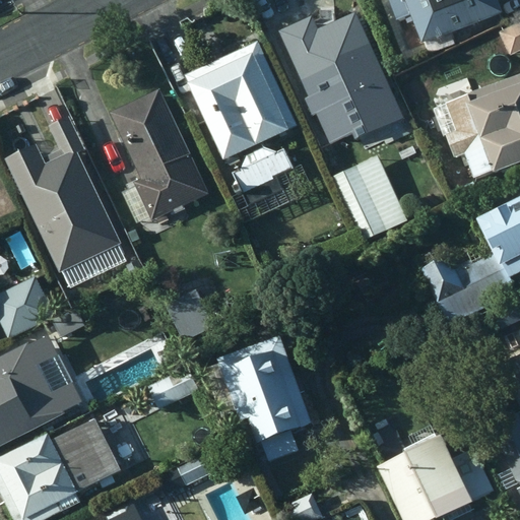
[(392,0),(399,18),(406,16),(409,21),(416,19),(430,54),(459,43),(454,30),(504,11),(499,0),(392,0)]
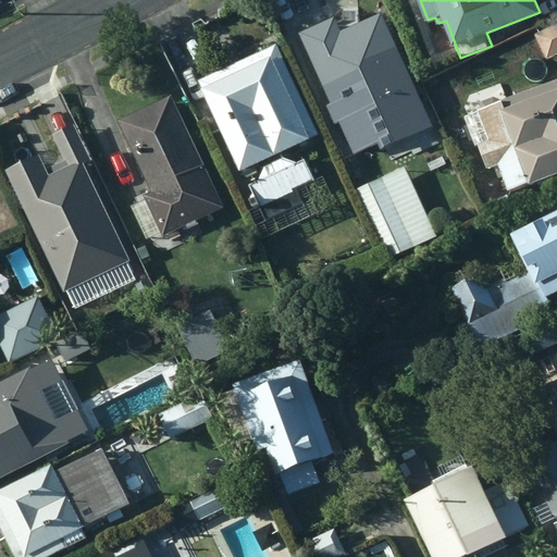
[(336,14),(299,32),(342,125),(376,110),(383,125),(406,114),(399,99),(419,90),(383,10),(342,28),(336,14)]
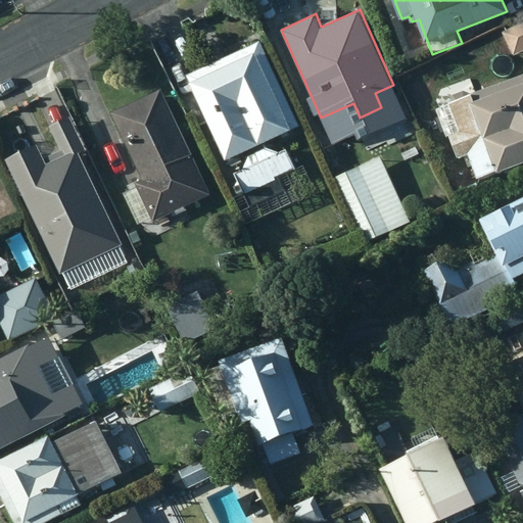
[(522,21),(504,30),(513,55),(522,51),(522,21)]
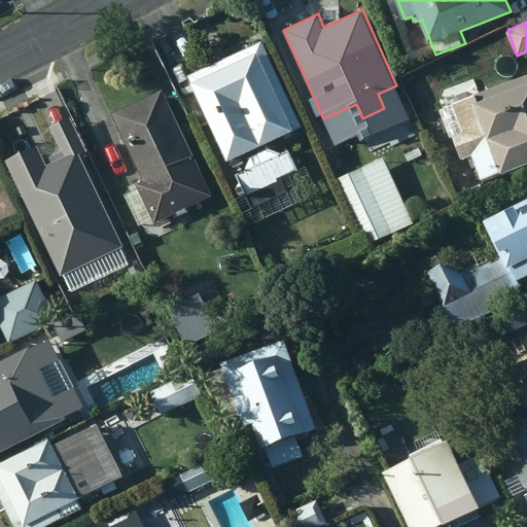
[(264,41),(190,74),(229,161),(247,151),(250,159),(246,171),(237,175),(250,208),(288,191),(280,176),(299,169),(290,150),(281,153),(269,149),(267,143),(303,127),(264,41)]
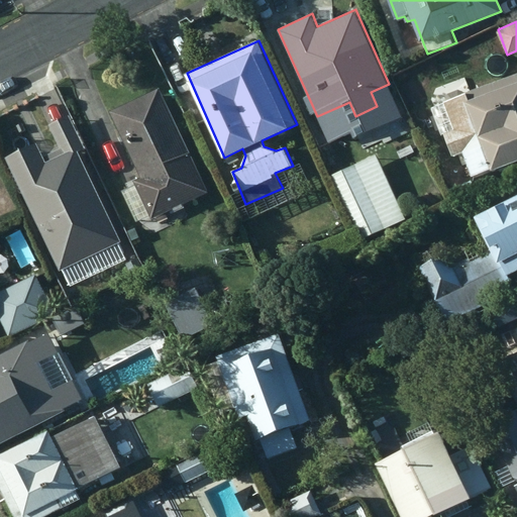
[(516,162),(516,73),(466,93),(464,90),(459,88),(447,93),(444,99),(445,102),(432,107),(442,135),(445,133),(453,157),(464,152),(474,177),(493,169),(494,171),(516,162)]
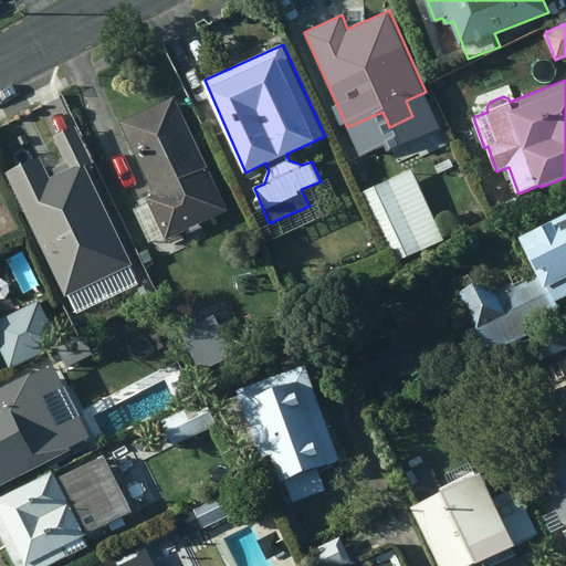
[(176,95),(123,122),(159,202),(182,194),(188,207),(220,192),(176,95)]
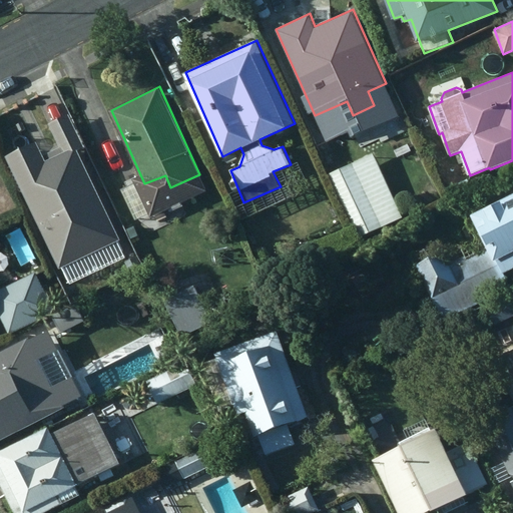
[(92,170),(61,104),(31,116),(37,127),(7,141),(41,217),(56,211),(60,219),(102,201),(89,172),(92,170)]
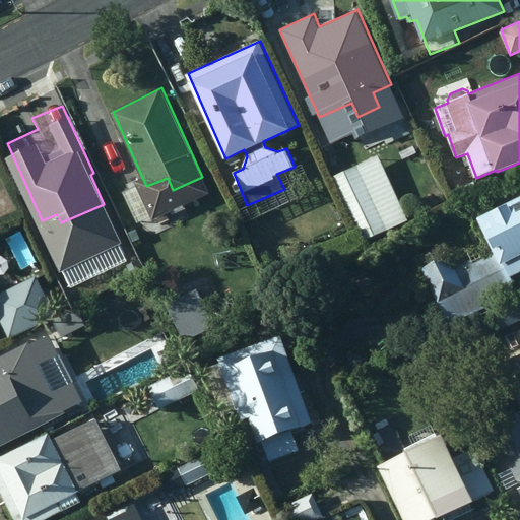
[(379,155),(333,177),(365,242),(408,220),(379,155)]
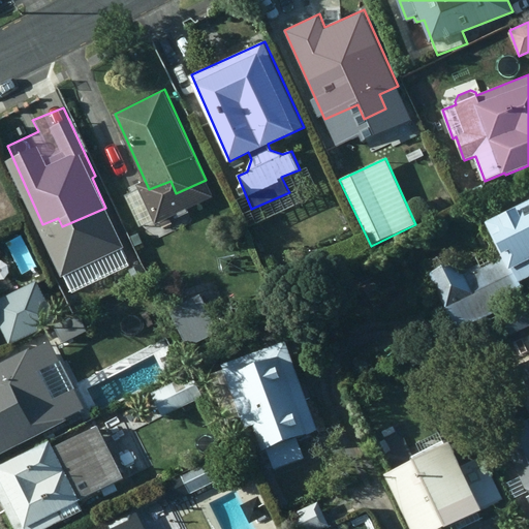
[(520,282),(528,277),(528,198),(488,219),(505,256),(483,268),(480,263),(465,271),(458,258),(430,273),(458,331),(503,308),(498,300),(523,287),(520,282)]
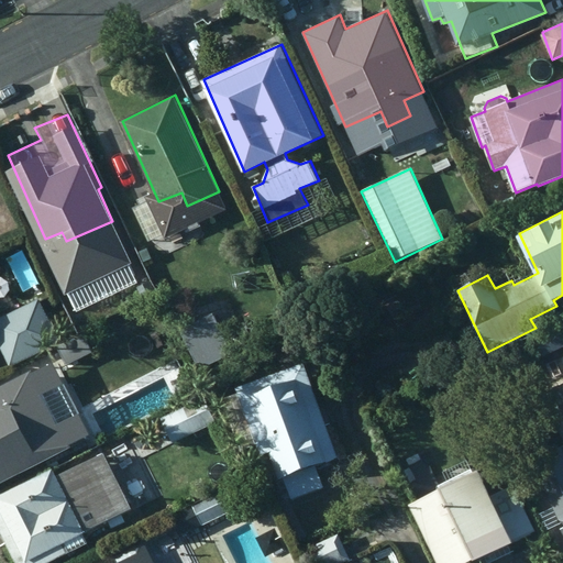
[(0,315),(0,344),(11,367),(62,342),(40,296),(0,315)]
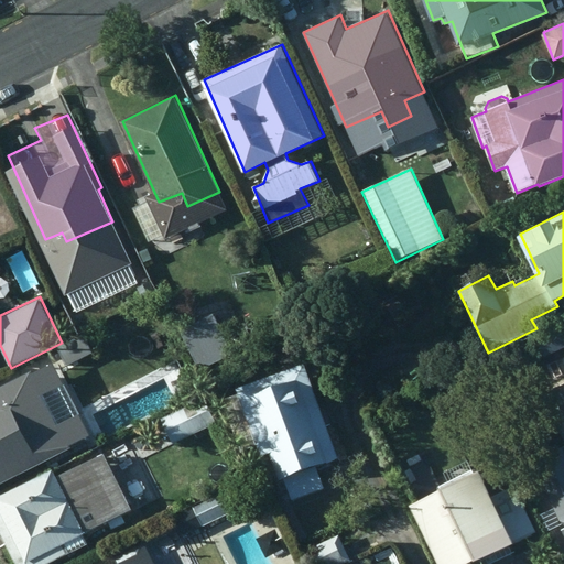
[(214,314),(182,331),(194,356),(226,340),(214,314)]
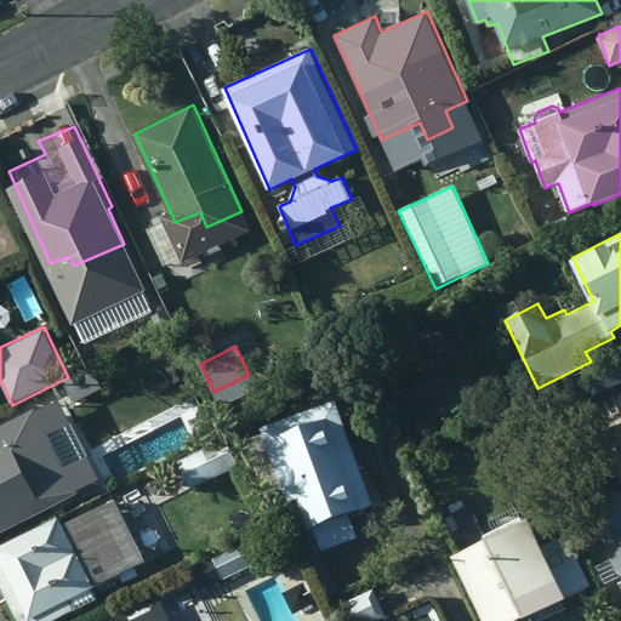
[(620,379),(615,363),(593,372),(604,399),(620,392),(620,379)]
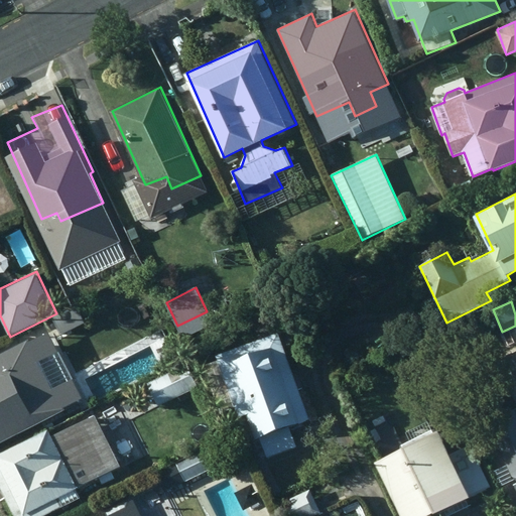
[(83,323),(75,306),(52,317),(61,334),(83,323)]
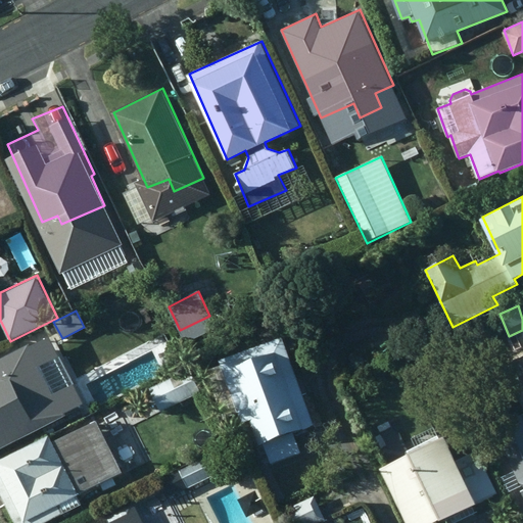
[(316,425),(283,337),(220,360),(243,423),(250,420),(259,445),(264,444),(271,464),(302,453),(295,433),(316,425)]
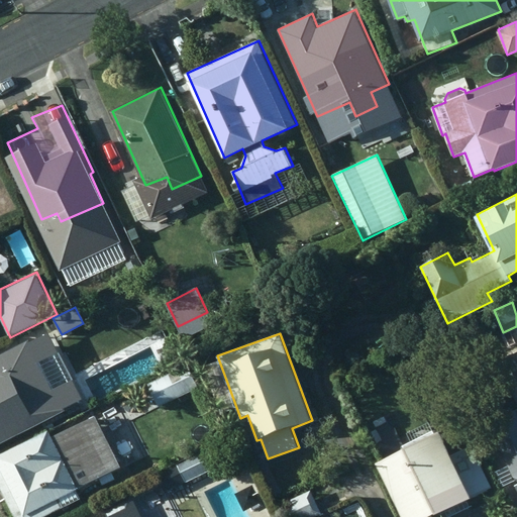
[(0,443),(58,413),(30,360),(27,362),(20,347),(0,357),(0,443)]
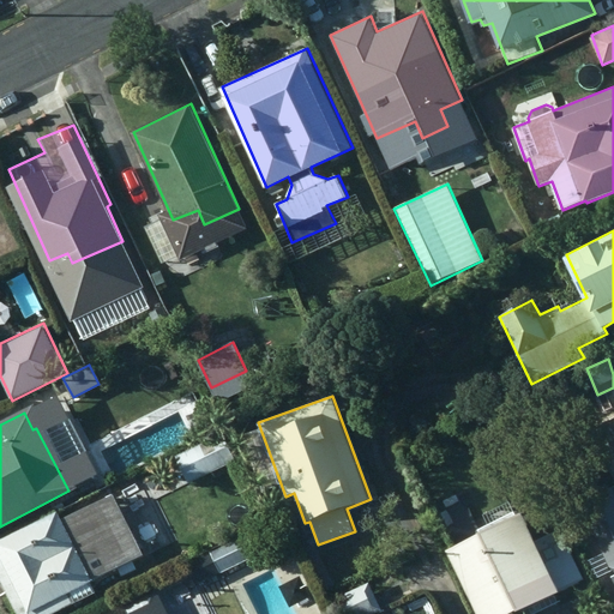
[(613,421),(602,428),(613,452),(613,421)]
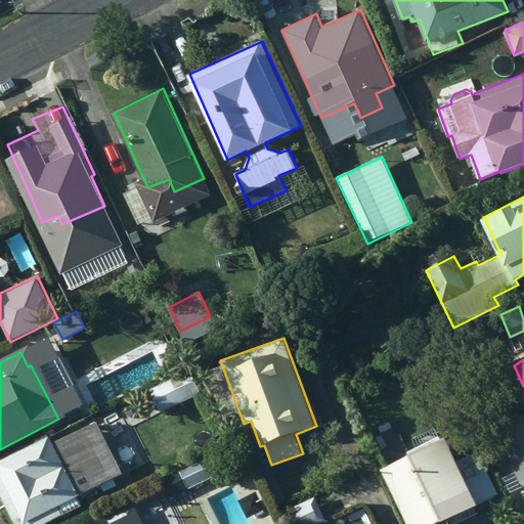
[(170,408),(202,393),(190,369),(159,385),(170,408)]
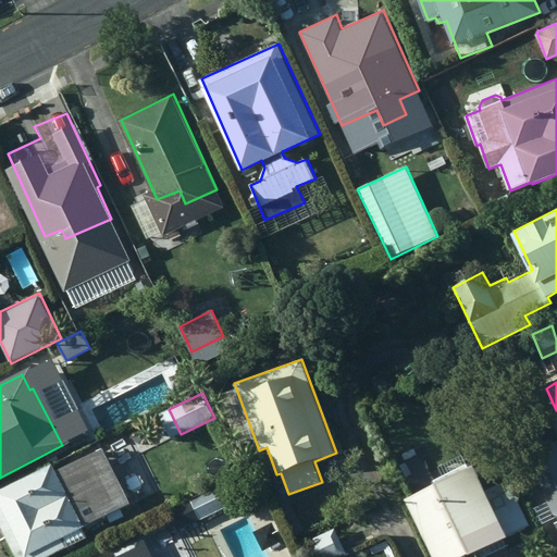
[(132,504),(103,448),(57,471),(53,465),(0,491),(0,523),(16,556),(49,556),(88,537),(83,529),(132,504)]
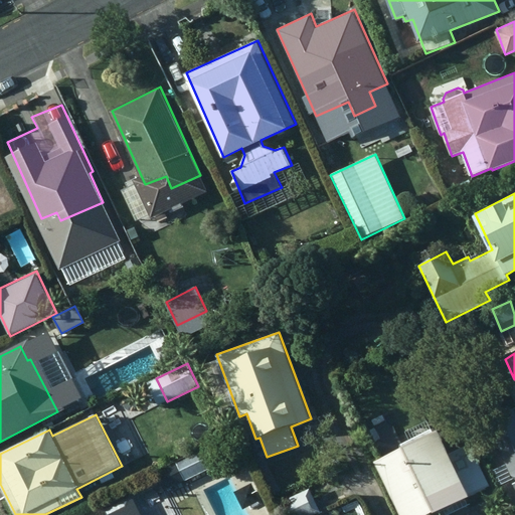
[(458,418),(374,461),(399,514),(433,514),(491,486),(458,418)]
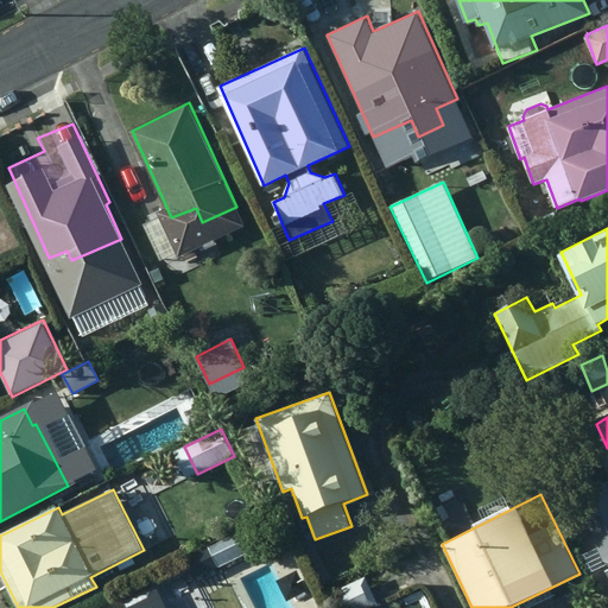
[(206,553),(214,572),(245,558),(235,539),(206,553)]
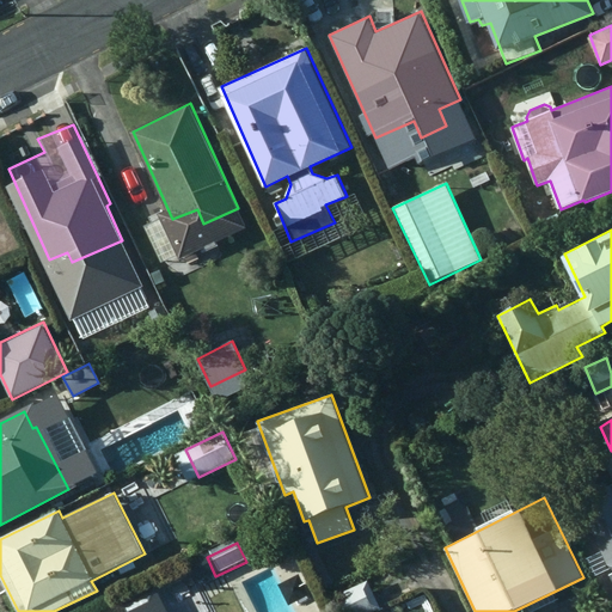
[(368,580),(324,600),(330,611),(373,611),(381,609),(368,580)]
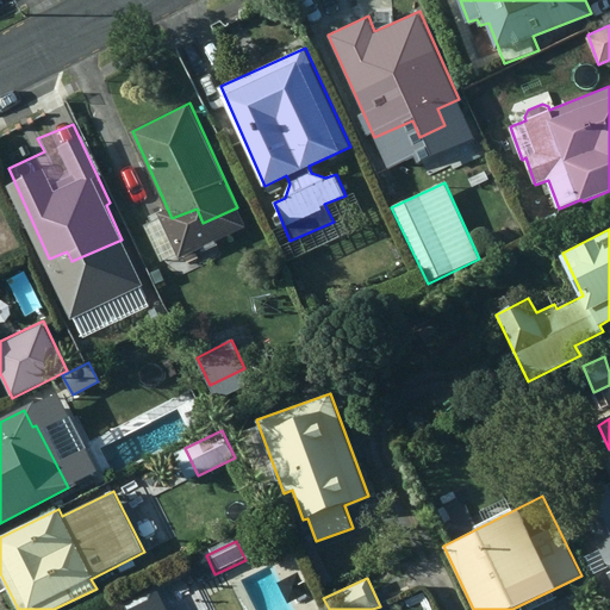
[(168,609),(155,584),(123,599),(128,609),(126,609),(168,609)]
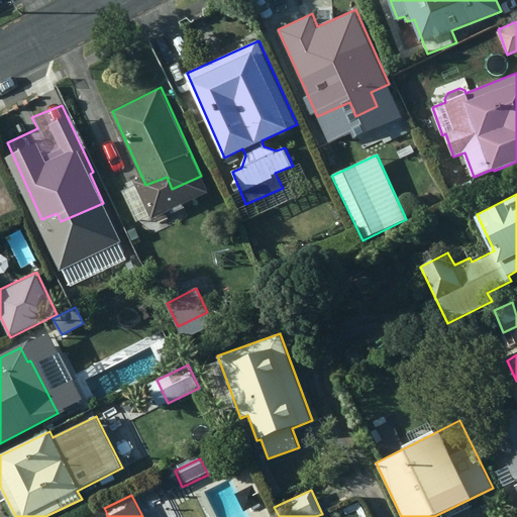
[(275,516),(266,497),(249,504),(254,516),(275,516)]
